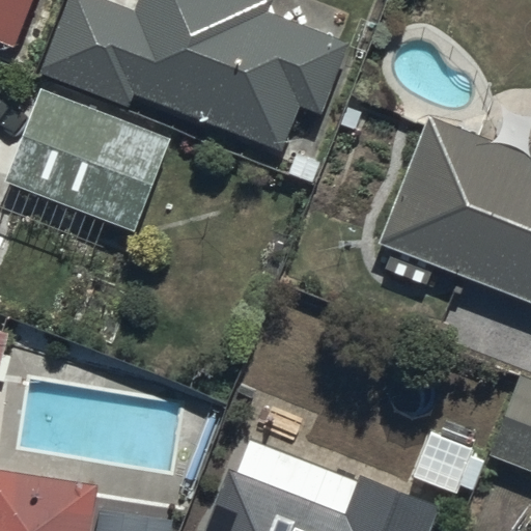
[(0,0),(0,54),(7,57),(31,0),(0,0)]
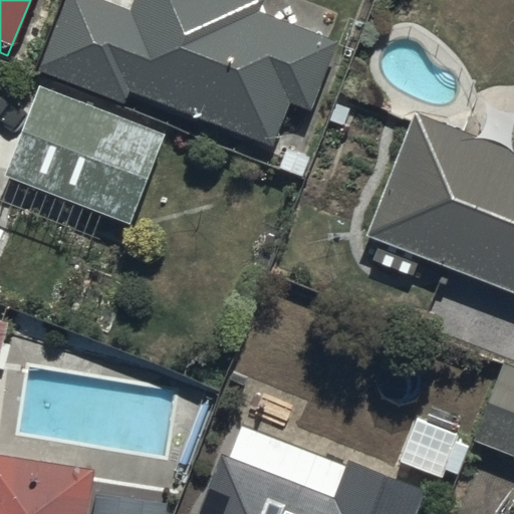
[(96,0),(63,0),(39,64),(271,152),(288,108),(307,116),(335,42),(223,0),(136,0),(132,13),(96,0)]
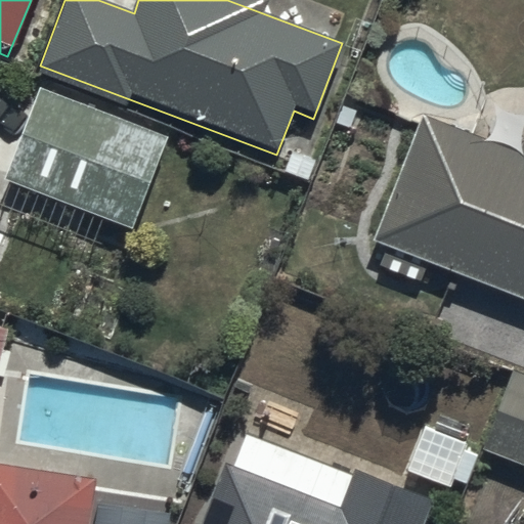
[(38,93),(3,178),(133,229),(167,145),(38,93)]
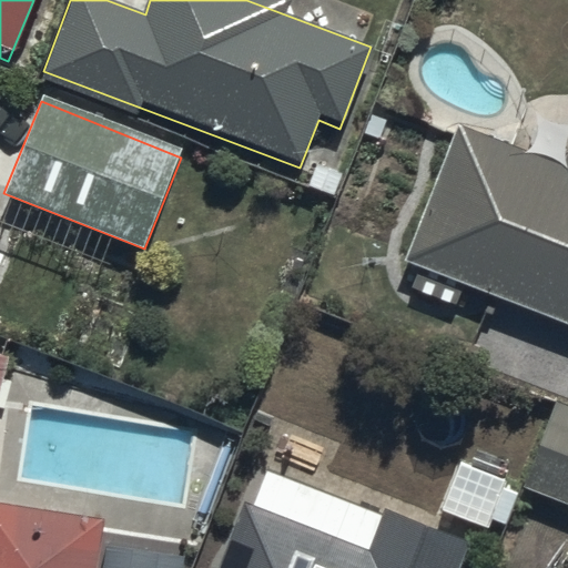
[(399,270),(567,331),(567,156),(565,165),(456,123),(399,270)]
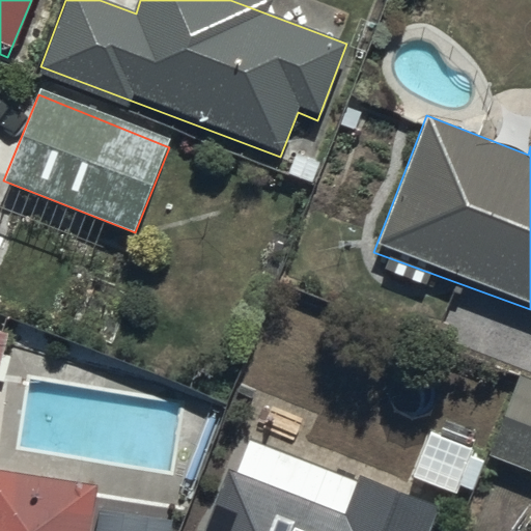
[(530,379),(515,372),(483,454),(530,472),(530,379)]
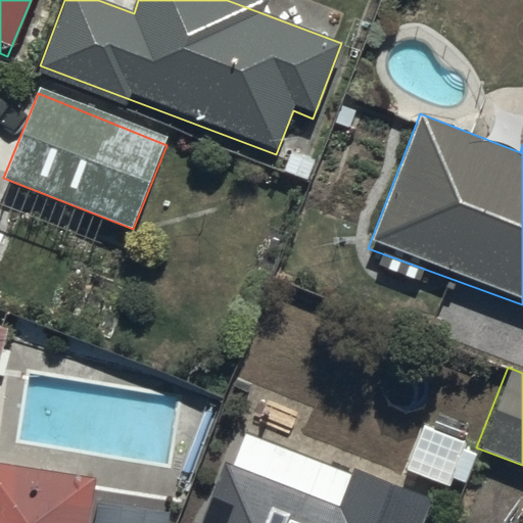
[(424,522),(431,505),(245,432),(208,522),(424,522)]
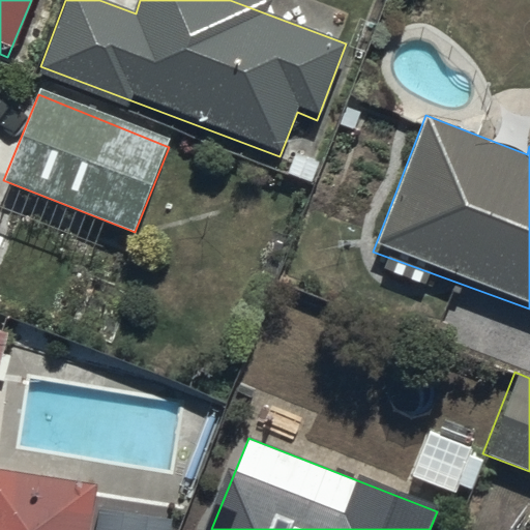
[(0,529),(90,529),(98,486),(0,469),(0,529)]
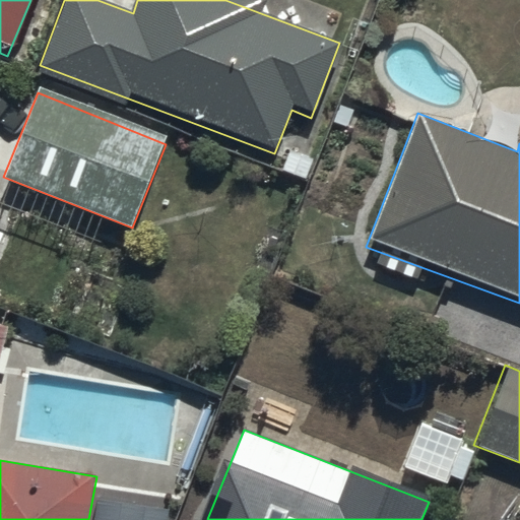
All buildings are outlined.
